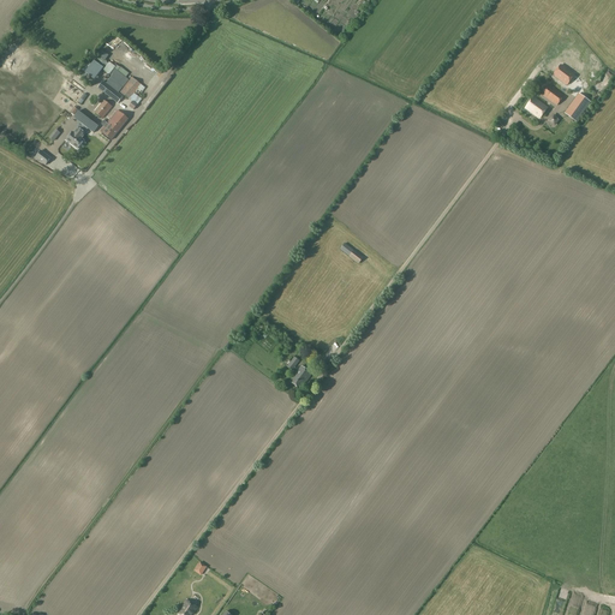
[(566,24),(562,29),(573,37),(577,33),(566,24)]
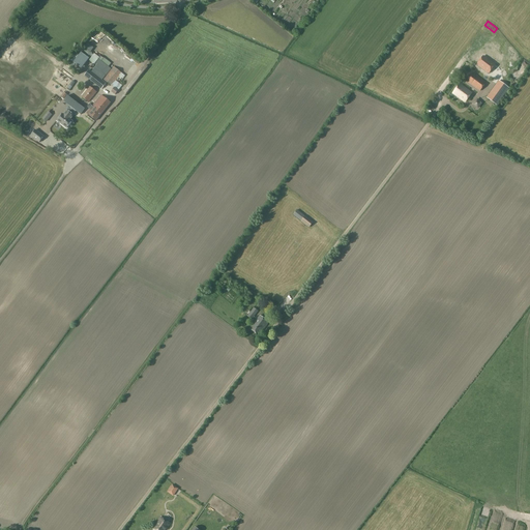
[(94,54),(89,60),(94,64),(99,58),(94,54)]
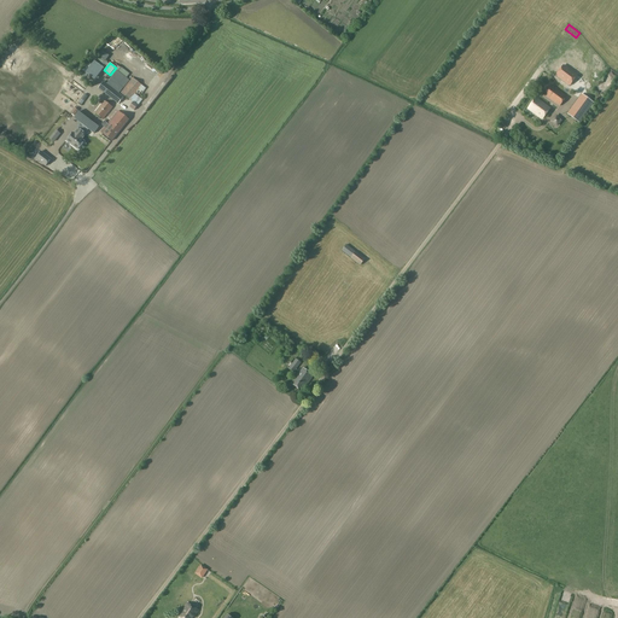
[(564,65),(557,76),(570,86),(577,76),(564,65)]
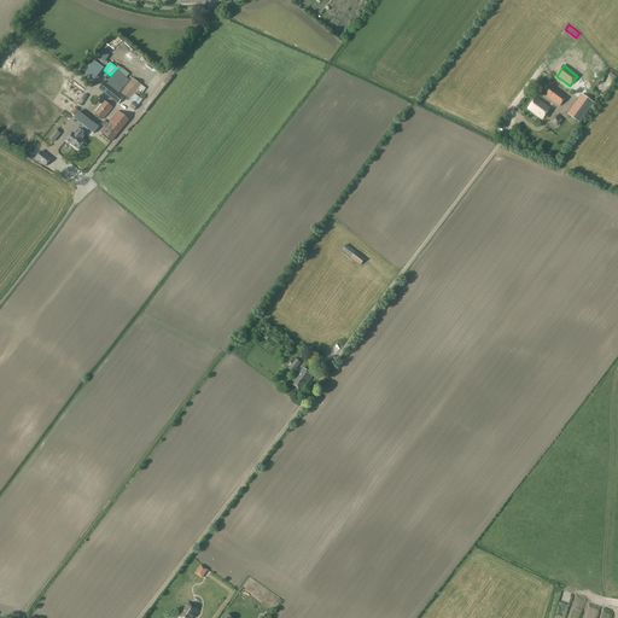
[(132,77),(121,92),(130,99),(141,86),(132,77)]
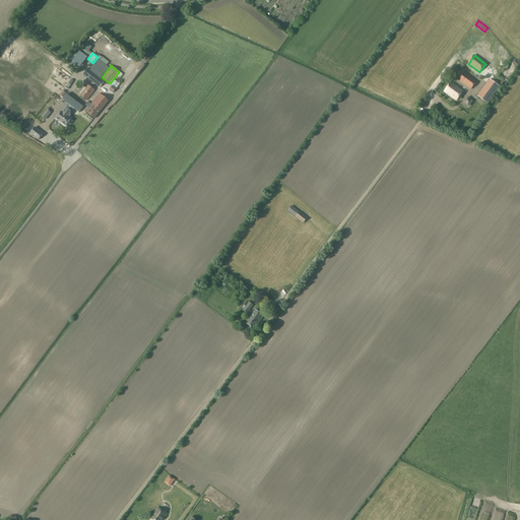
[(104,82),(100,78),(87,69),(83,74),(100,87),(104,82)]
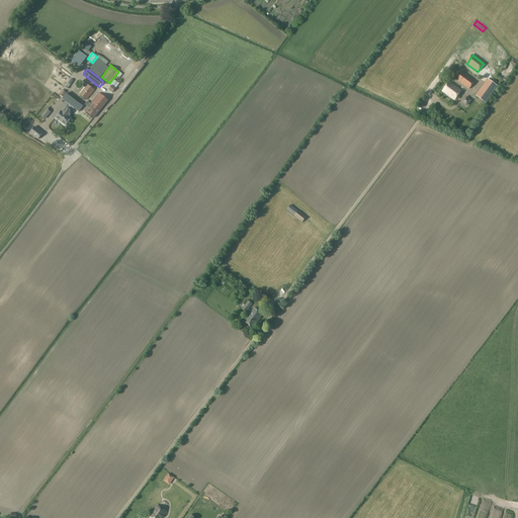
[(486,102),(497,86),(488,80),(477,95),(486,102)]
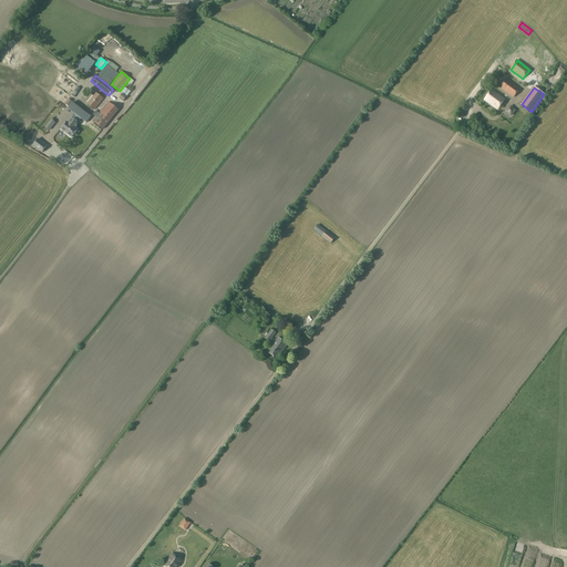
[(497,110),(504,100),(492,91),(485,100),(497,110)]
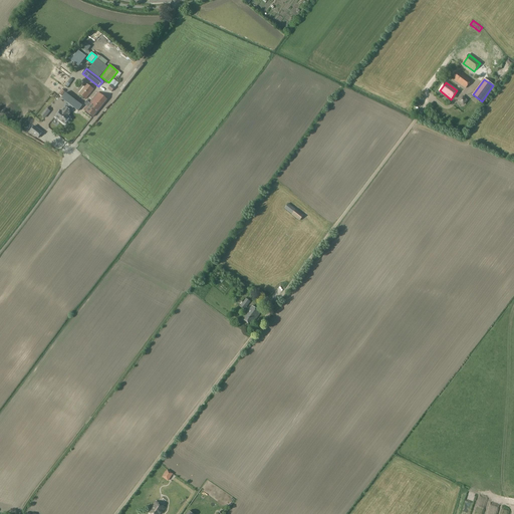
[(85,99),(93,89),(87,84),(79,93),(85,99)]
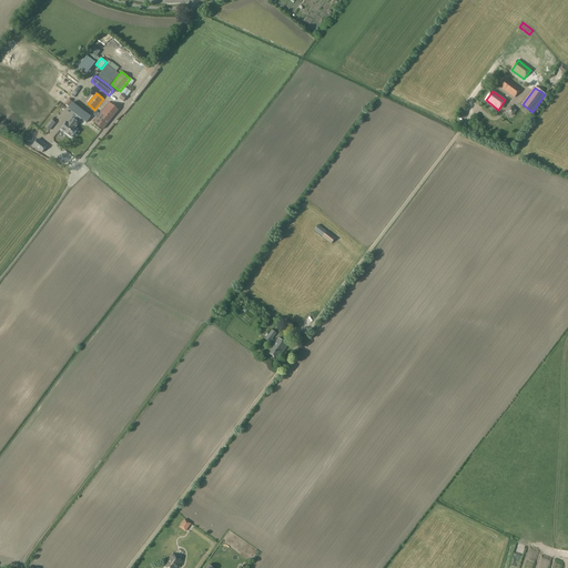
[(109,102),(99,113),(95,111),(93,114),(95,118),(92,121),(103,130),(119,110),(109,102)]
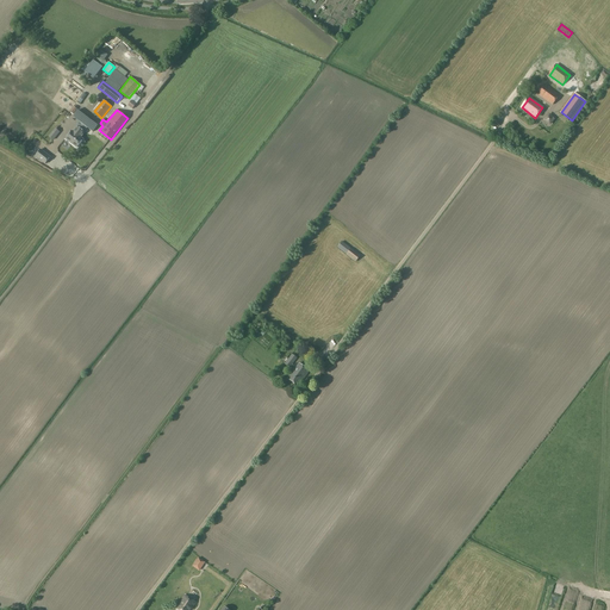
[(79,111),(74,117),(79,120),(79,119),(92,129),(91,130),(94,132),(97,129),(94,126),(95,124),(79,111)]
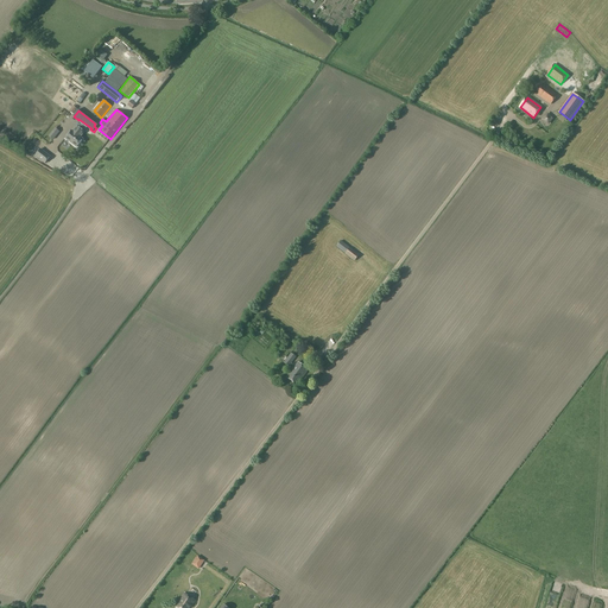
[(55,128),(49,135),(54,139),(59,132),(55,128)]
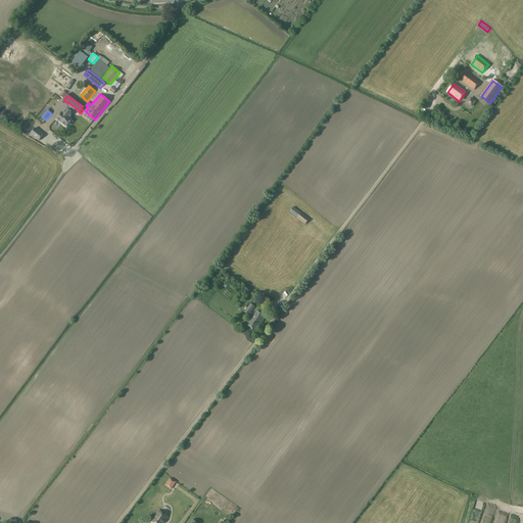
[(65,112),(61,117),(70,126),(75,120),(73,117),(75,115),(69,111),(67,114),(65,112)]
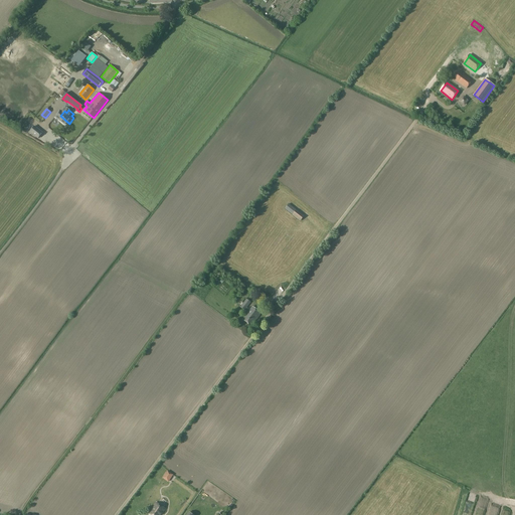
[(34,126),(30,132),(38,139),(42,133),(34,126)]
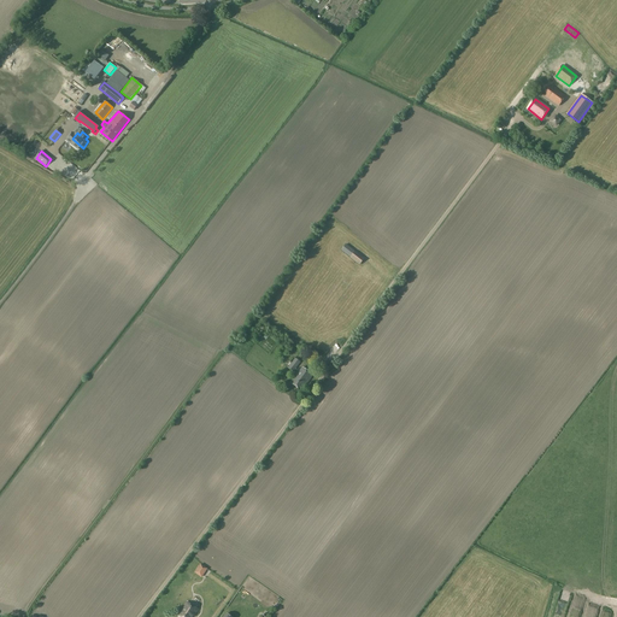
[(350,257),(353,252),(346,246),(342,251),(350,257)]
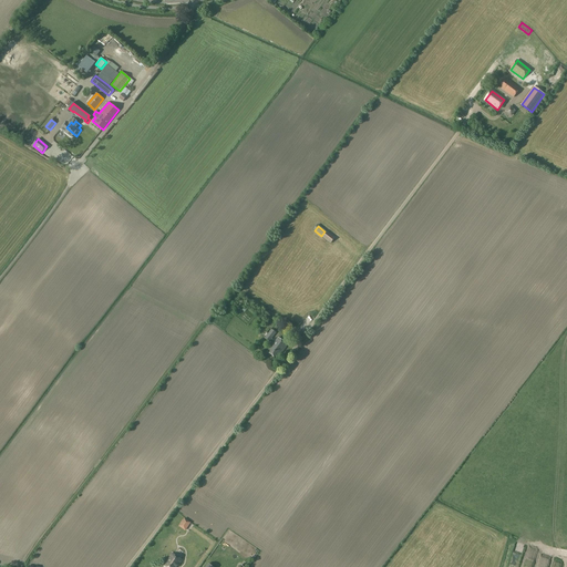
[(269,341),(276,332),(272,329),(266,338),(269,341)]
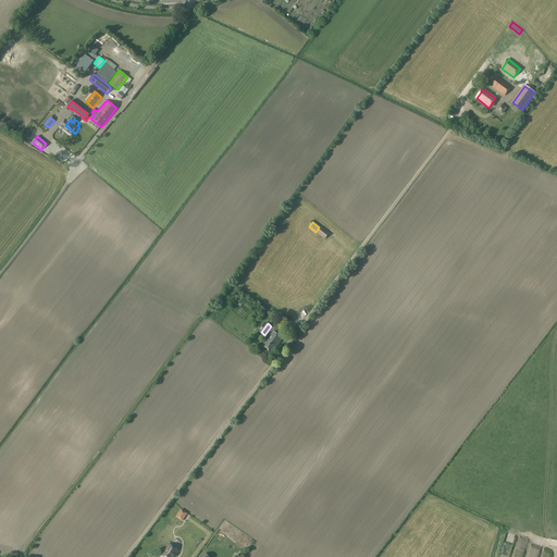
[(272,353),(283,338),(273,332),(262,346),(272,353)]
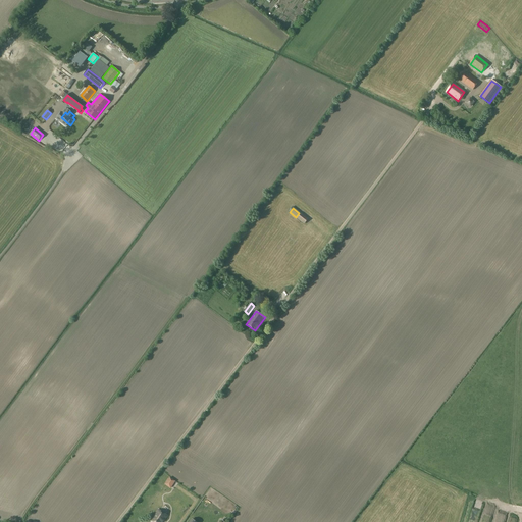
[(170,477),(165,484),(169,487),(174,480),(170,477)]
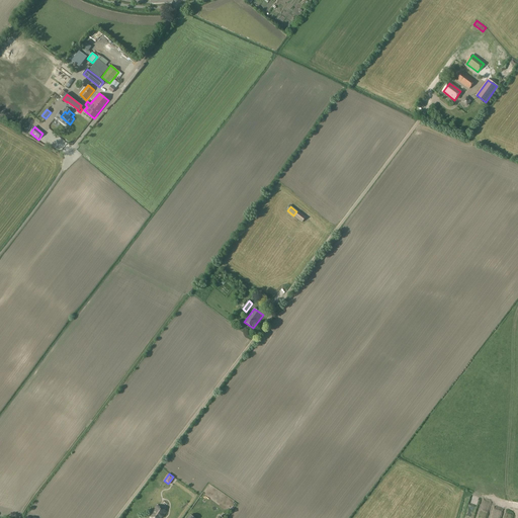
[(224,488),(213,505),(224,512),(235,495),(224,488)]
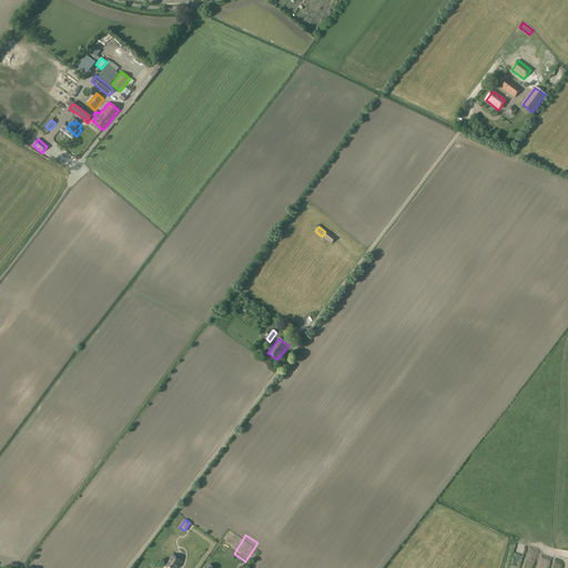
[(180,546),(196,557),(199,554),(182,543),(180,546)]
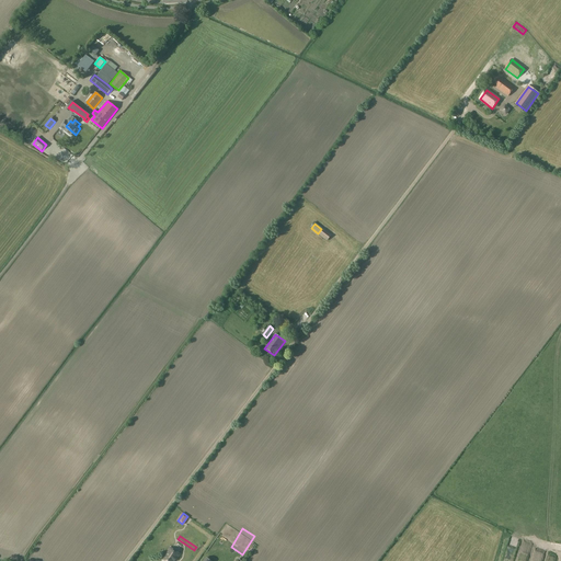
[(229,559),(233,551),(222,544),(217,550),(229,559)]
